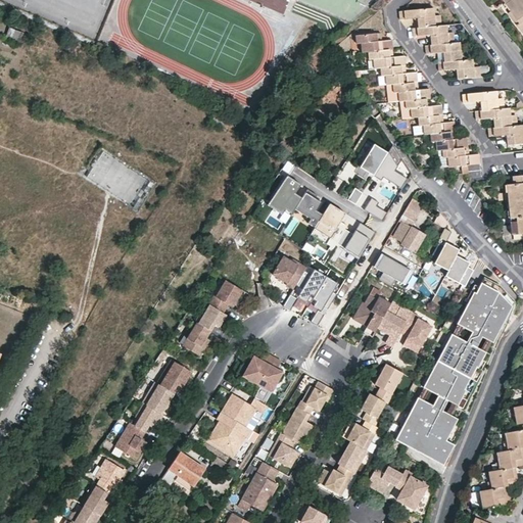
[(255,0),(285,12),(289,0),(255,0)]
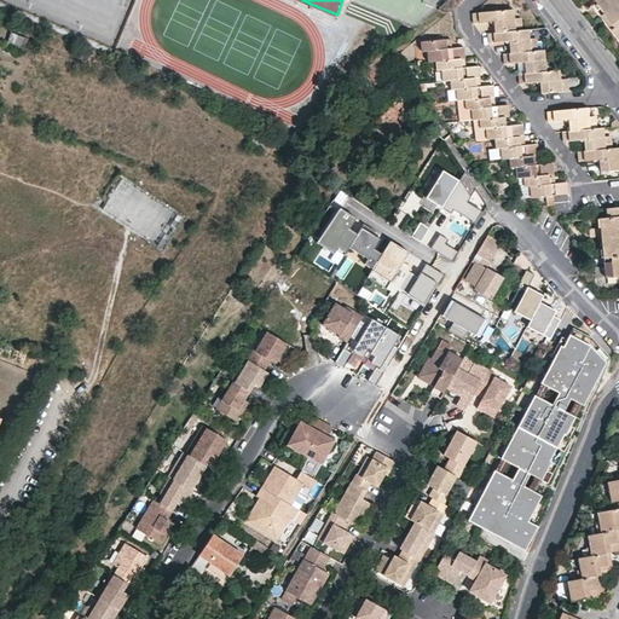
[(614,24),(611,28),(618,39),(618,0),(596,0),(606,12),(614,24)]
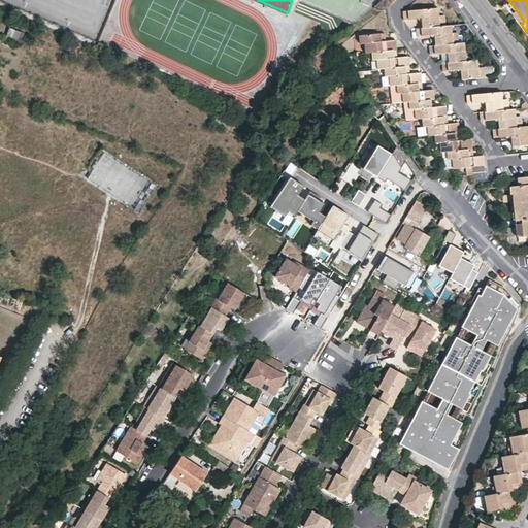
[(437,7),(404,11),(404,20),(421,18),(422,23),(422,28),(439,26),(438,14),(437,7)]
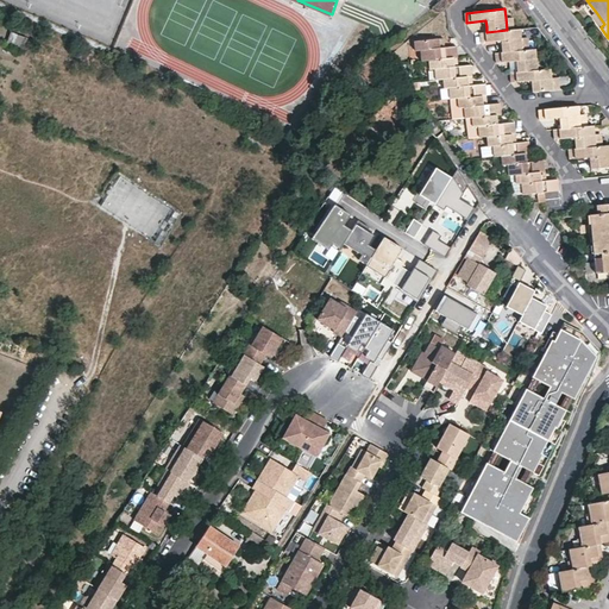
[(591,16),(601,27),(604,24),(596,12),(591,16)]
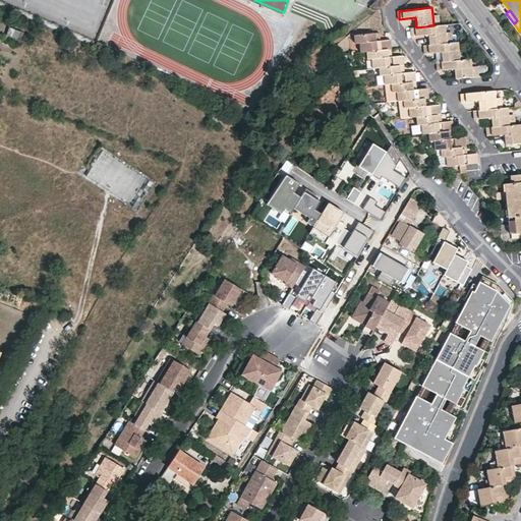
[(446,32),(445,24),(438,25),(433,25),(416,27),(411,29),(412,36),(428,35),(428,40),(429,45),(447,43),(446,32)]
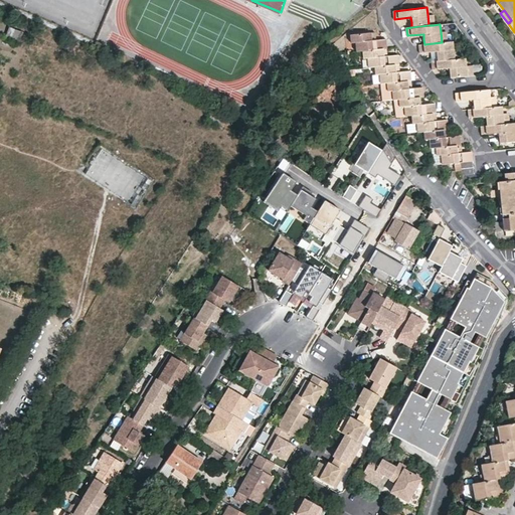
[(357,41),(357,51),(362,51),(384,48),(389,48),(388,39),(378,40),(373,41),(372,32),(350,34),(351,41),(357,41)]
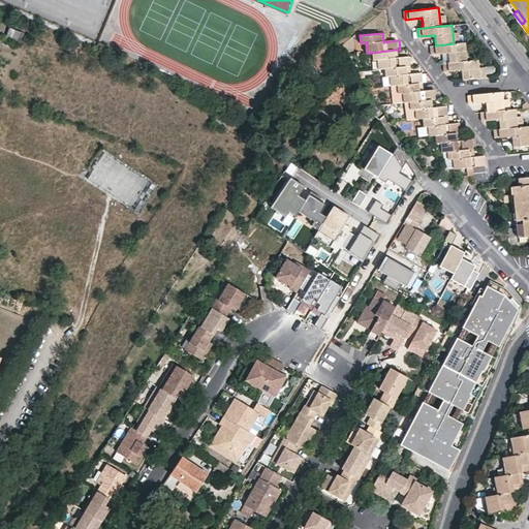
[(465,50),(464,42),(458,42),(454,43),(436,45),(431,47),(432,54),(443,53),(444,58),(444,63),(466,60),(465,50)]
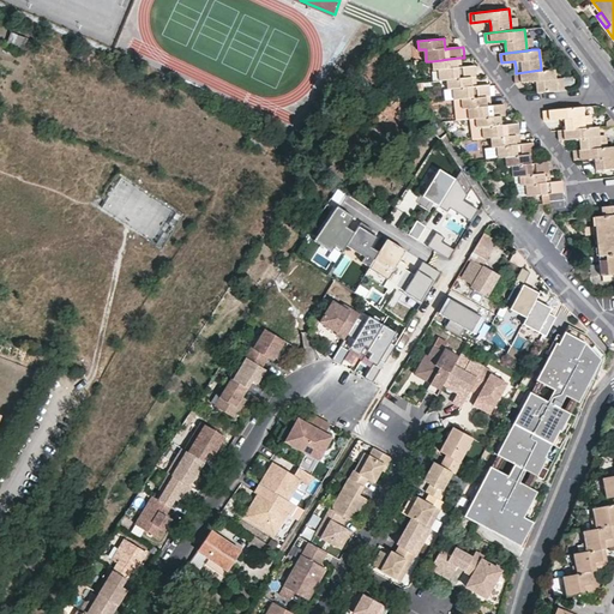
[(391,66),(379,53),(360,70),(374,86),(377,85),(378,86),(387,77),(384,72),(391,66)]
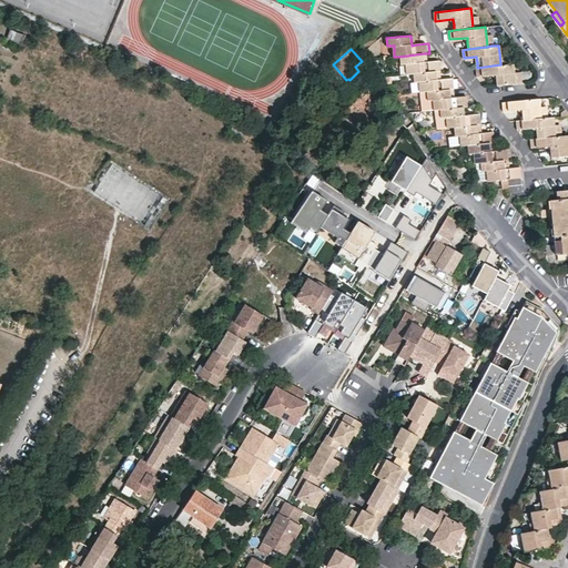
[(407,63),(408,74),(414,74),(437,71),(443,71),(442,61),(430,62),(425,62),(424,53),(399,57),(401,63),(407,63)]
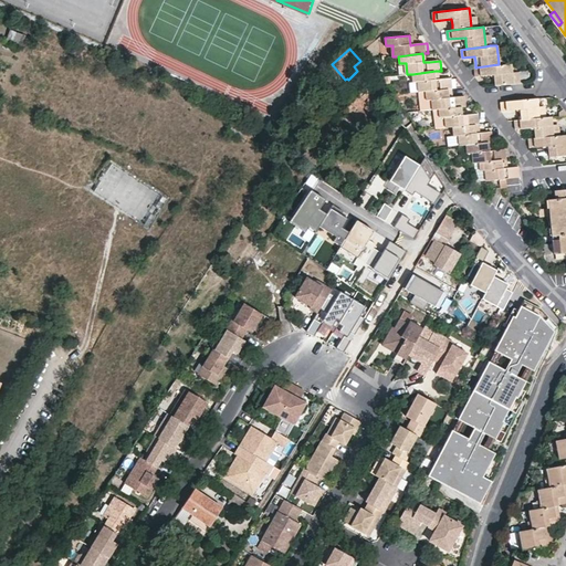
[(494,85),(513,83),(511,71),(510,63),(503,64),(499,64),(475,67),(477,76),(493,75),(493,80),(494,85)]
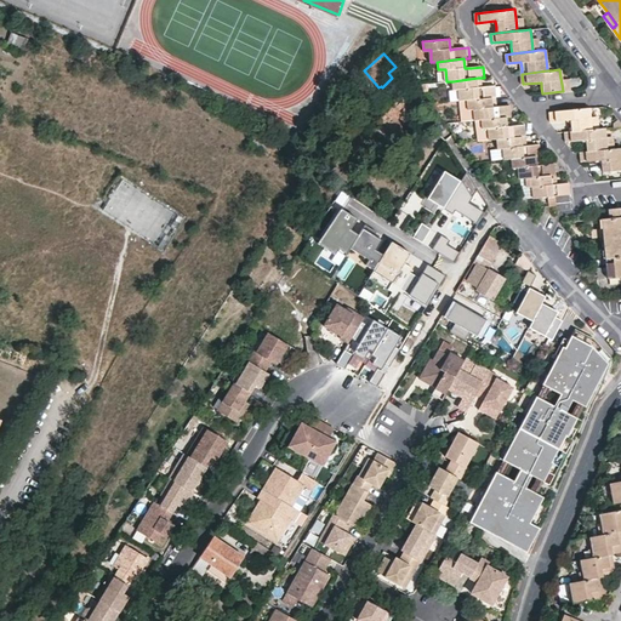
[(493,97),(499,97),(497,86),(485,87),(479,87),(478,78),(453,81),(453,90),(459,89),(461,101),(467,101),(493,97)]
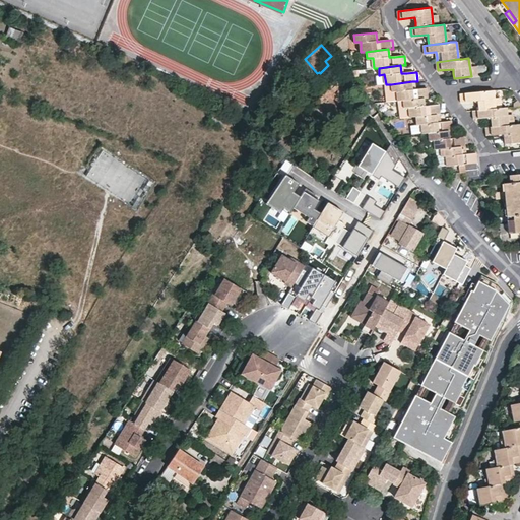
[(426,80),(417,81),(412,81),(413,89),(418,89),(427,88),(427,84),(426,80)]
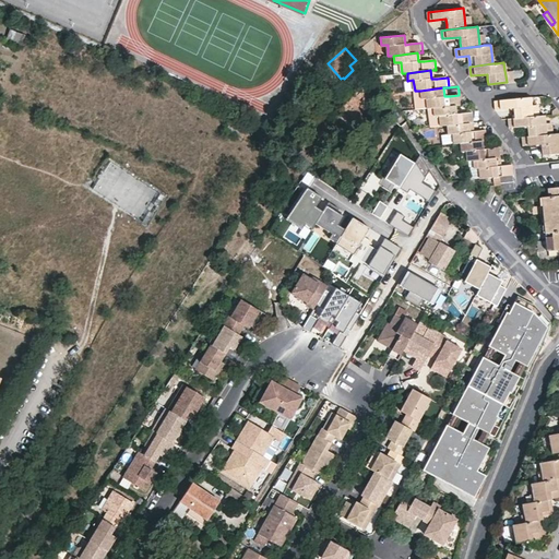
[(365,87),(357,96),(361,99),(347,118),(343,125),(353,132),(371,107),(370,106),(377,97),(370,92),(365,87)]
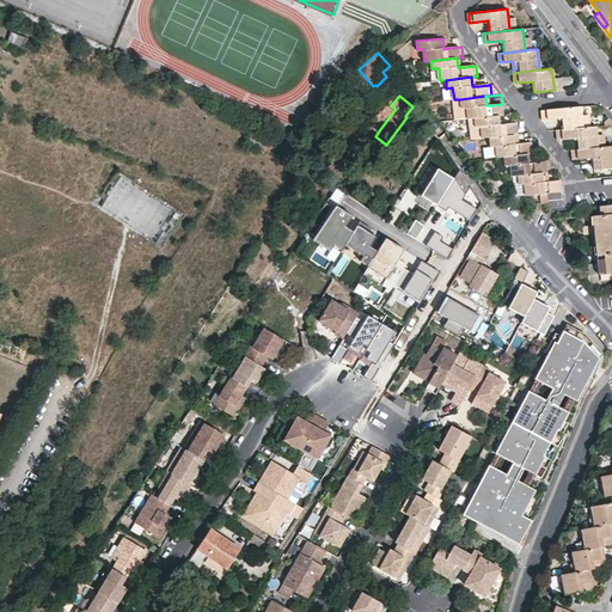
[(470,120),(475,118),(501,115),(506,115),(505,104),(502,104),(493,105),(487,105),(485,96),(460,99),(461,106),(467,106),(470,120)]
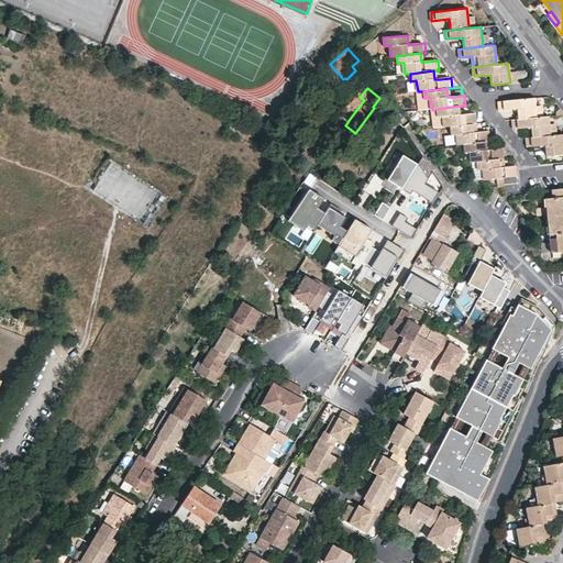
[(534,105),(534,97),(499,101),(500,109),(518,108),(518,114),(519,119),(537,117),(534,105)]
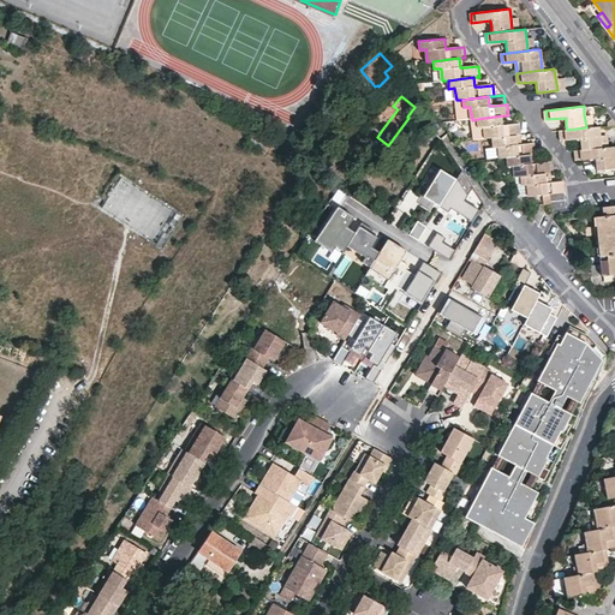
[(487,138),(493,138),(518,136),(523,135),(521,123),(505,125),(503,120),(503,115),(477,119),(478,127),(485,127),(487,138)]
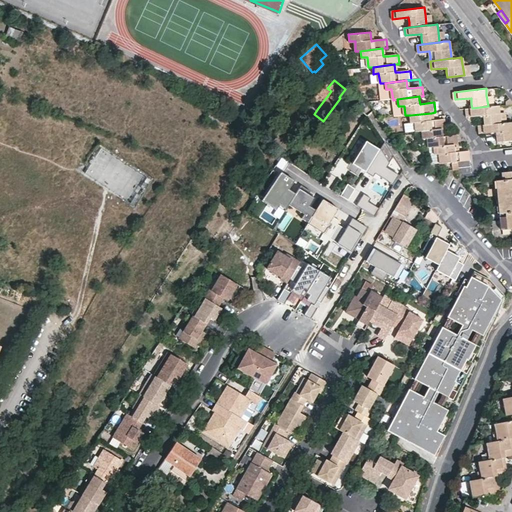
[(483,120),(484,124),(500,122),(499,112),(498,105),(492,106),(488,106),(472,108),(466,108),(467,116),(482,115),(483,120)]
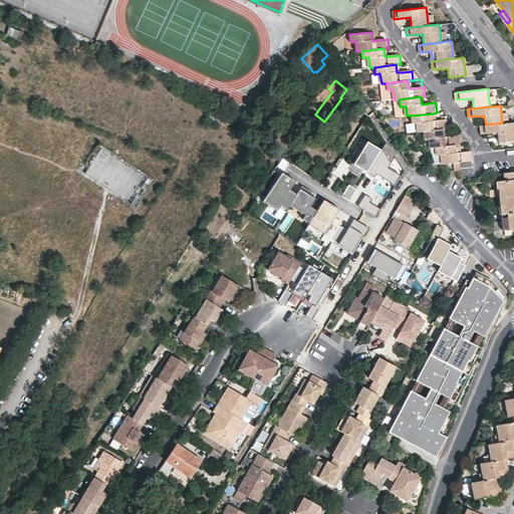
[(419,133),(424,132),(445,130),(449,129),(448,119),(438,120),(434,121),(433,113),(412,115),(413,122),(418,122),(419,133)]
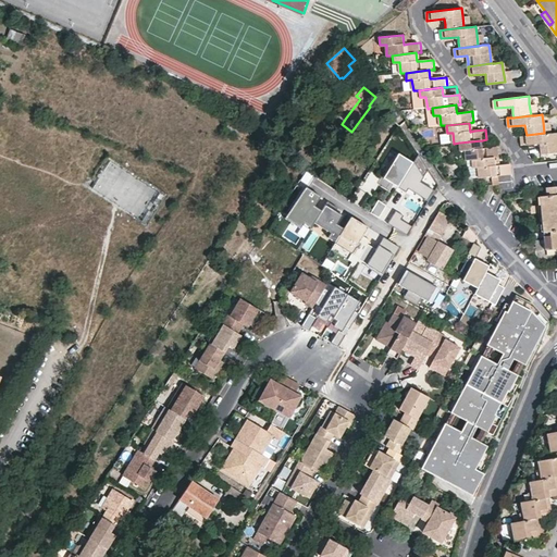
[(520,136),(521,144),(537,141),(539,147),(540,152),(556,150),(556,140),(556,139),(556,132),(548,133),(544,133),(527,135),(520,136)]
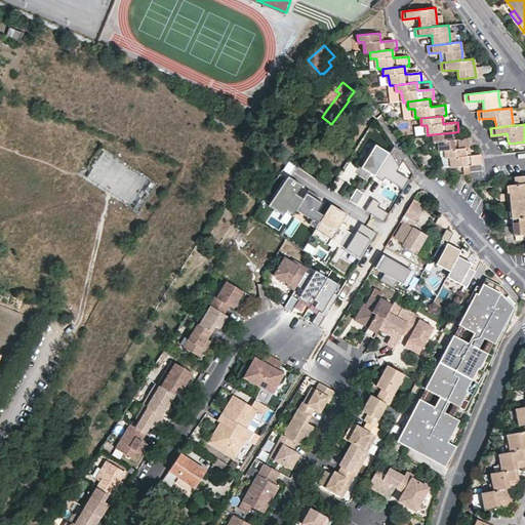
[(439,142),(440,151),(446,151),(467,148),(471,148),(470,138),(456,140),(455,136),(454,132),(433,134),(434,142),(439,142)]
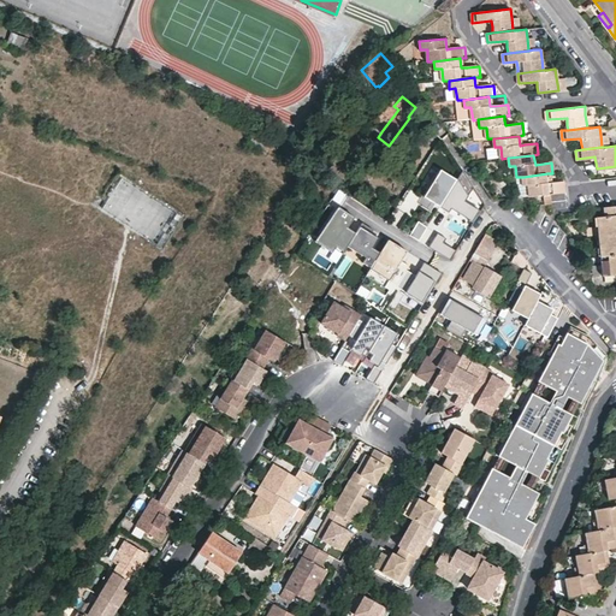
[(457,177),(440,169),(425,196),(440,205),(457,177)]
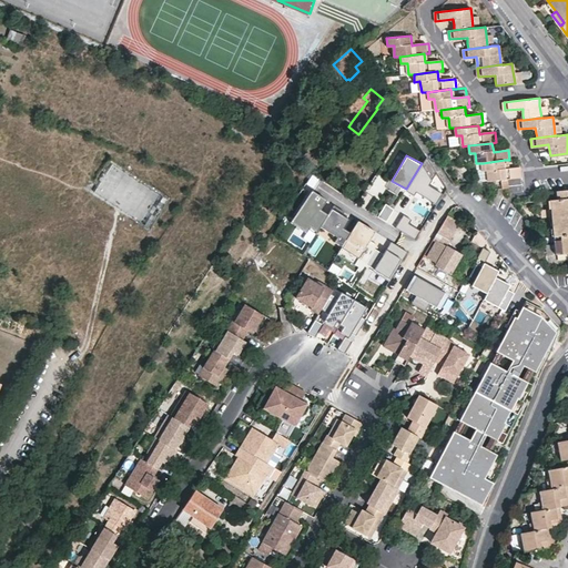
[(426,155),(422,163),(406,189),(415,194),(417,190),(437,202),(443,193),(428,184),(436,171),(426,155)]
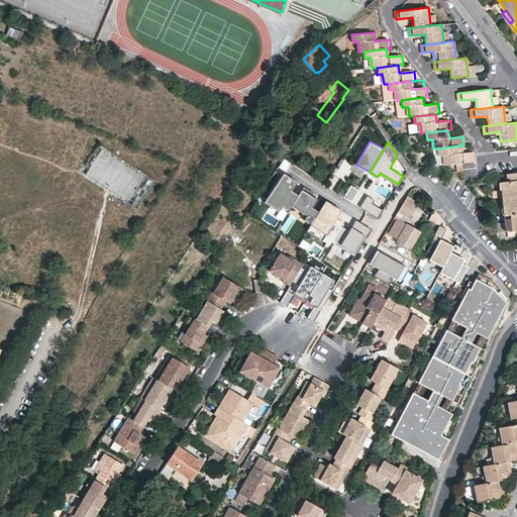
[(456,164),(462,164),(476,162),(475,152),(464,153),(460,153),(459,145),(439,148),(440,157),(434,157),(436,167),(456,164)]
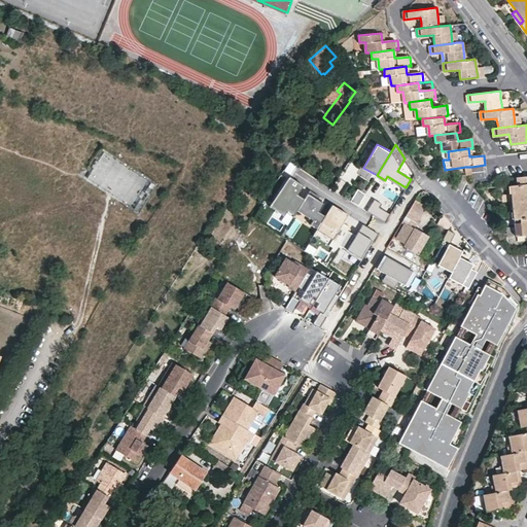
[(112,180),(107,187),(131,202),(145,179),(116,161),(106,176),(112,180)]
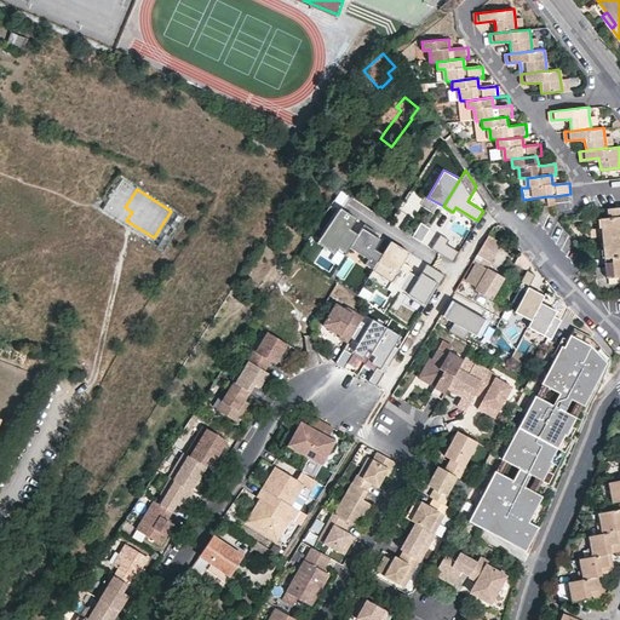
[(619,276),(619,207),(610,208),(610,218),(602,218),(608,277),(619,276)]
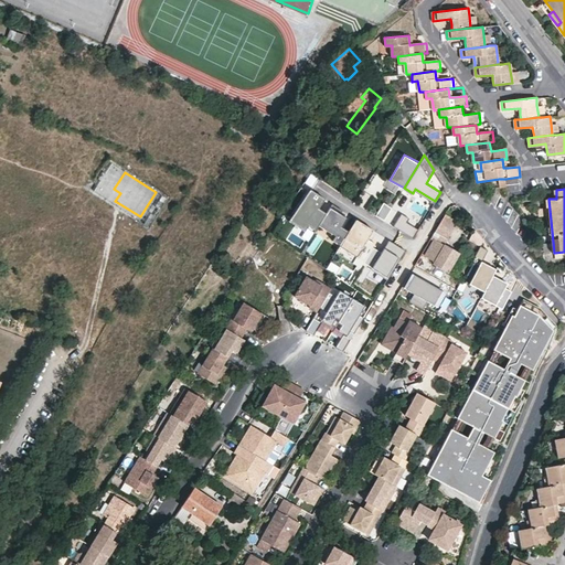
[(327,200),(312,191),(291,222),(307,232),(310,227),(318,232),(321,226),(329,214),(321,210),(327,200)]
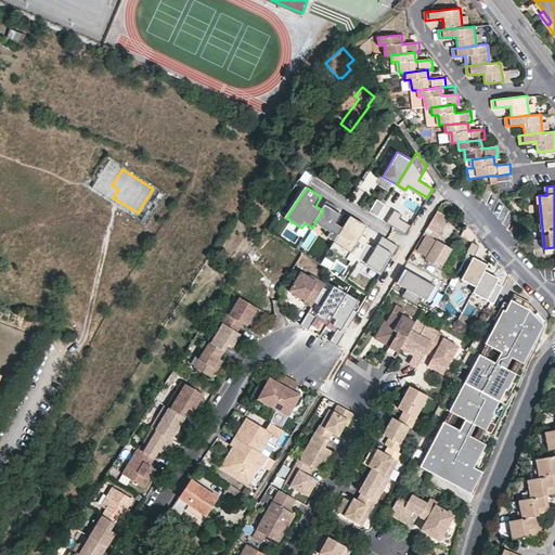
[(378,198),(371,211),(379,216),(386,203),(378,198)]
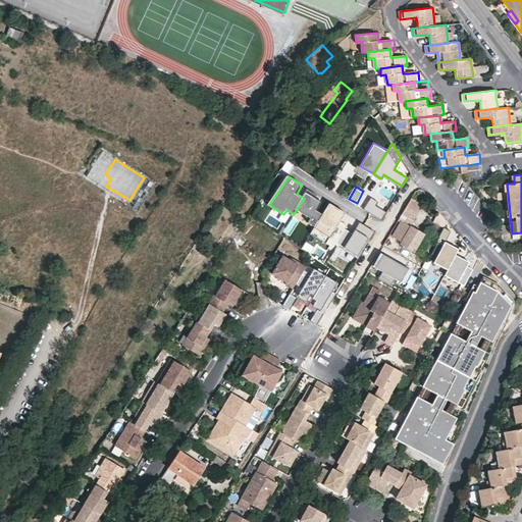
[(309,189),(304,198),(297,209),(312,218),(310,223),(317,227),(324,214),(318,210),(323,202),(316,198),(317,195),(309,189)]
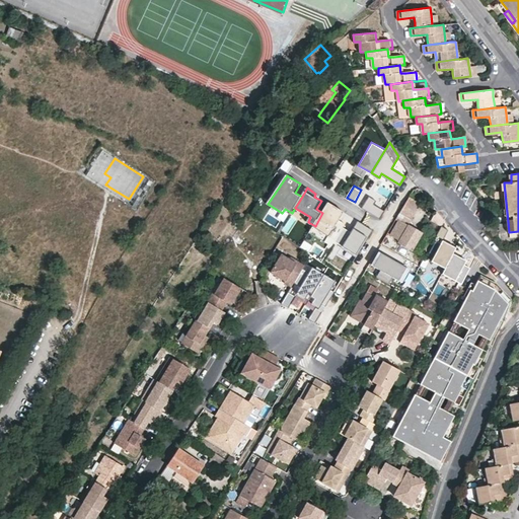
[(370,195),(363,207),(381,217),(385,209),(375,204),(378,199),(370,195)]
